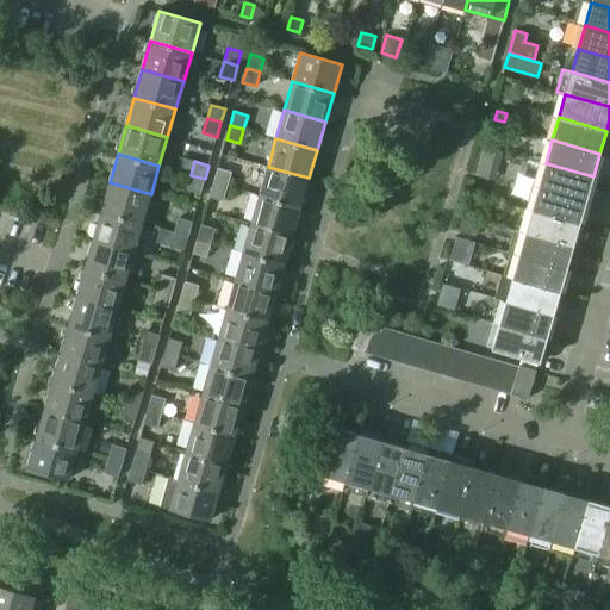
[(546,163),(539,186),(586,199),(593,176),(546,163)]
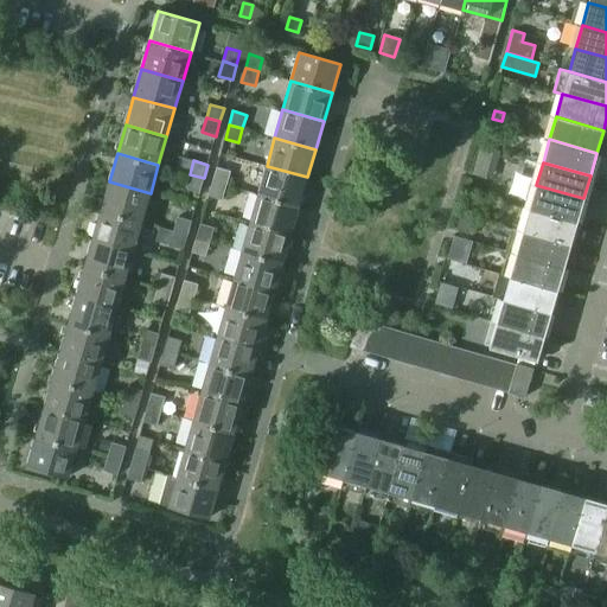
[(267,166),(259,193),(299,205),(307,177),(267,166)]
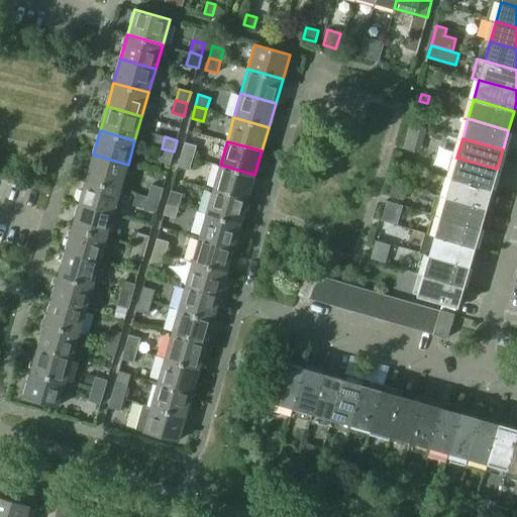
[(185,142),(182,153),(193,158),(196,145),(185,142)]
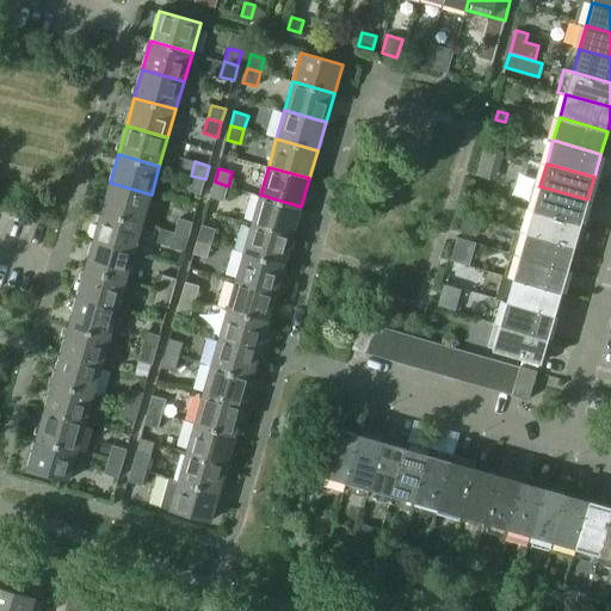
[(205,179),(191,176),(187,190),(201,193),(205,179)]
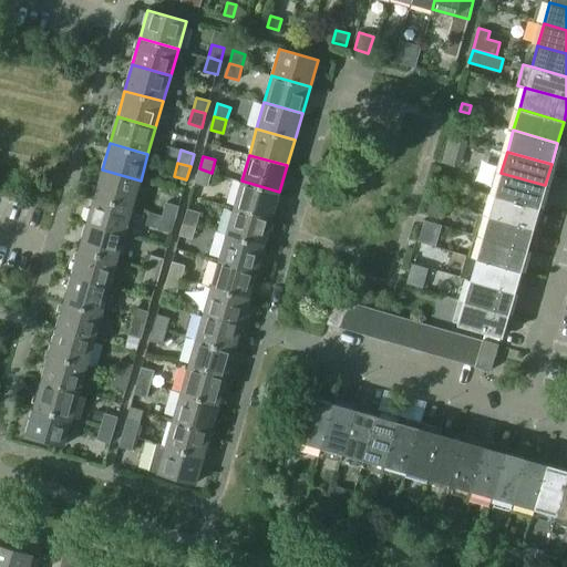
[(212,173),(199,168),(195,183),(207,186),(212,173)]
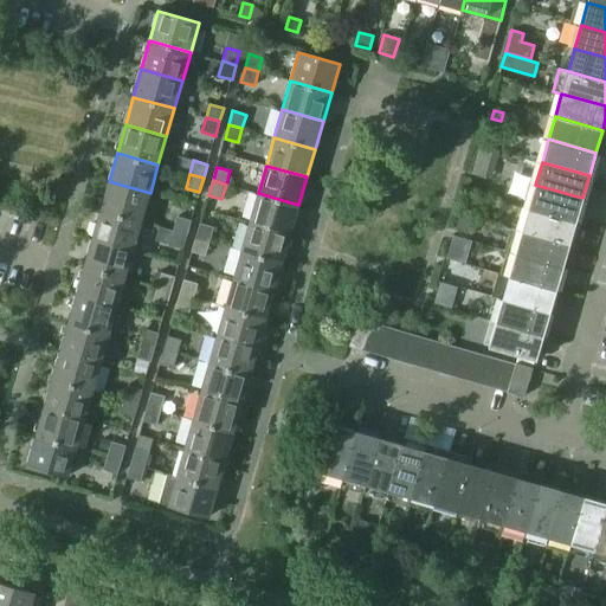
[(109,181),(101,210),(142,221),(150,193),(109,181)]
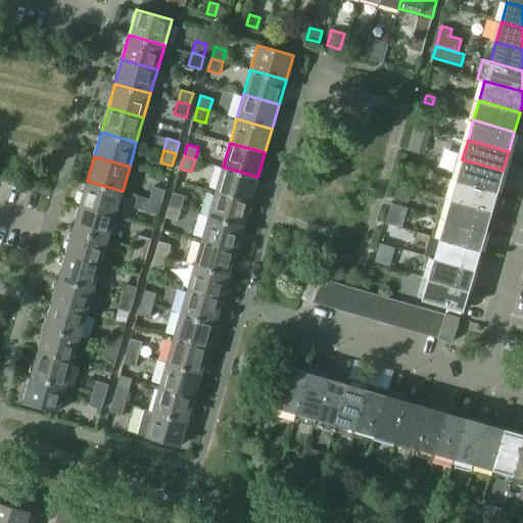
[(462,159),(457,179),(497,191),(503,171),(462,159)]
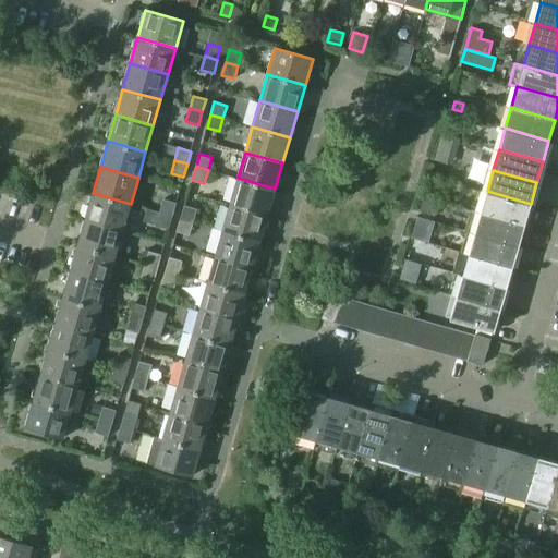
[(238,178),(230,204),(268,215),(275,189),(238,178)]
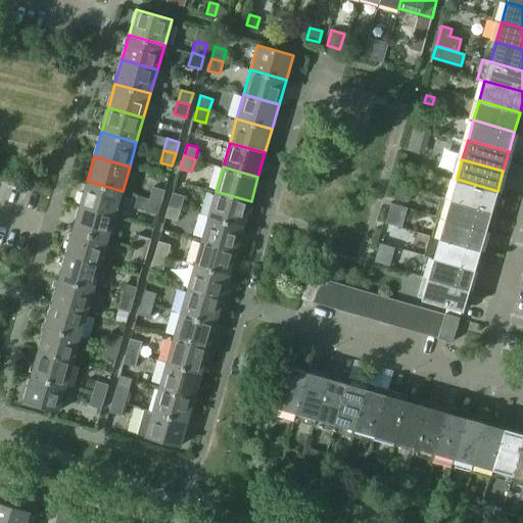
[(457,179),(450,198),(491,210),(497,191),(457,179)]
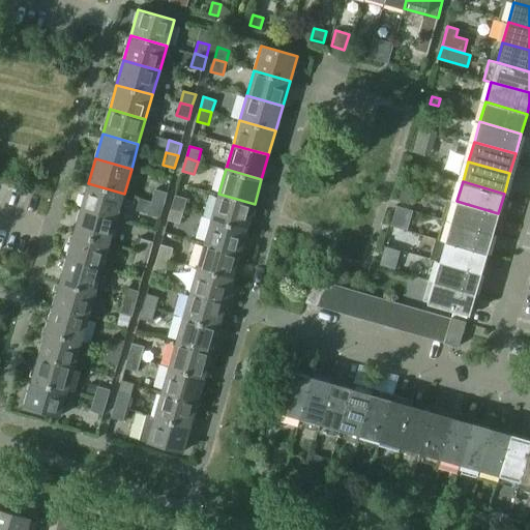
[(88,183),(81,208),(117,218),(124,194),(88,183)]
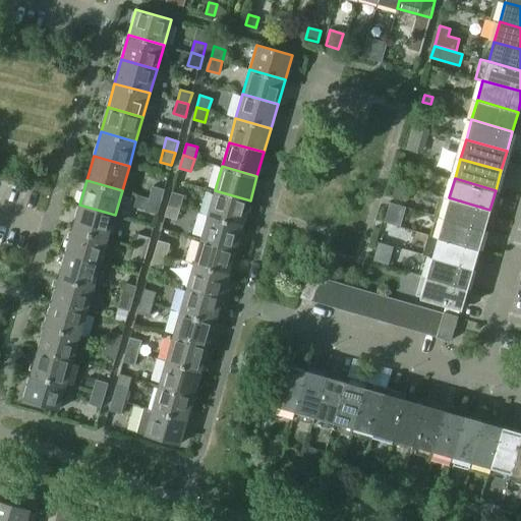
[(404,185),(394,182),(390,196),(399,199),(404,185)]
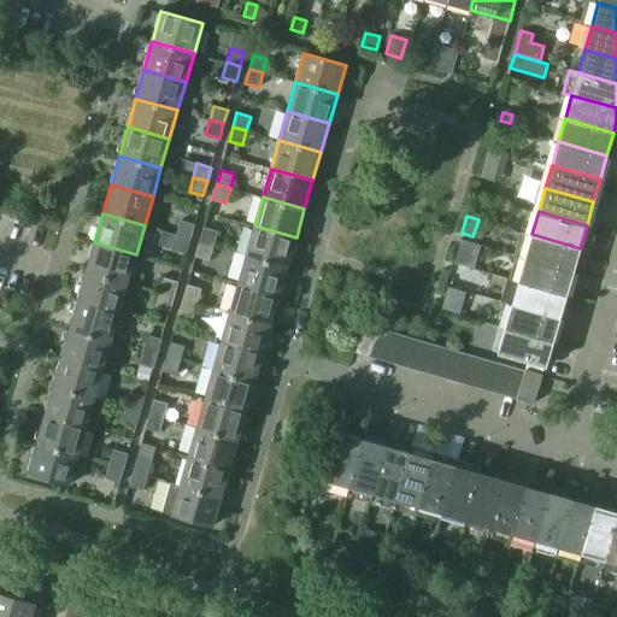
[(181,221),(176,234),(191,239),(194,224),(181,221)]
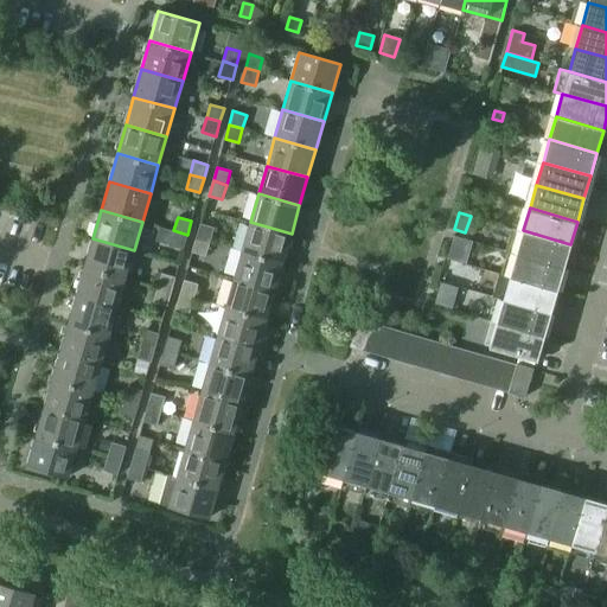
[(250,222),(242,250),(283,262),(292,234),(250,222)]
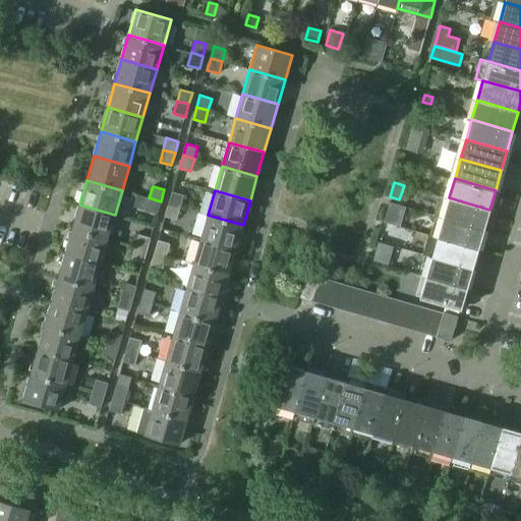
[(172,192),(169,204),(180,207),(183,195),(172,192)]
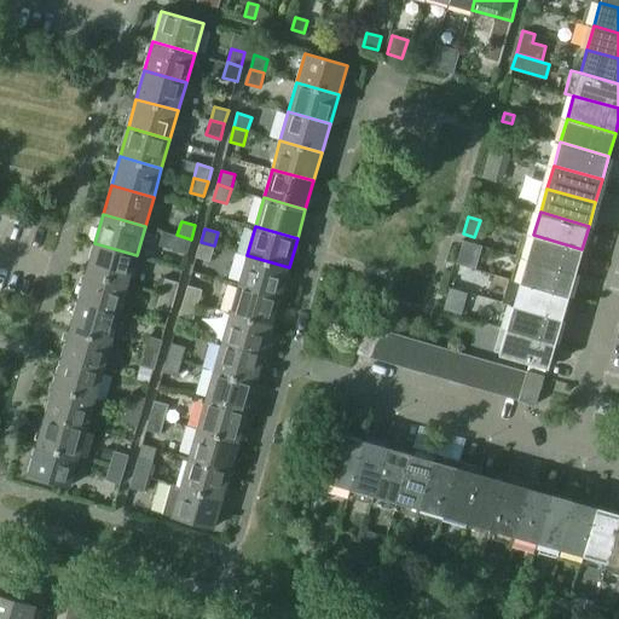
[(191,239),(177,235),(173,249),(187,254),(191,239)]
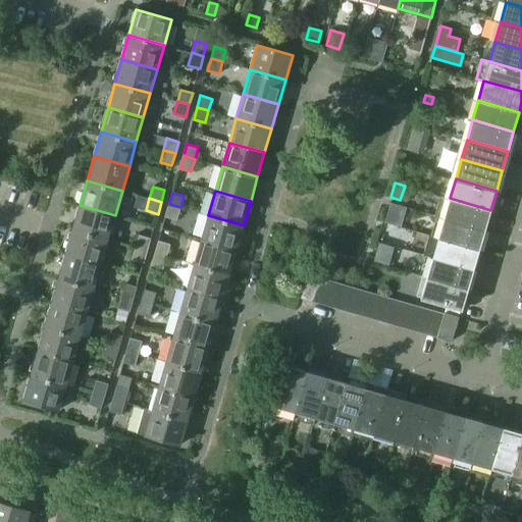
[(450,198),(445,218),(485,229),(490,210),(450,198)]
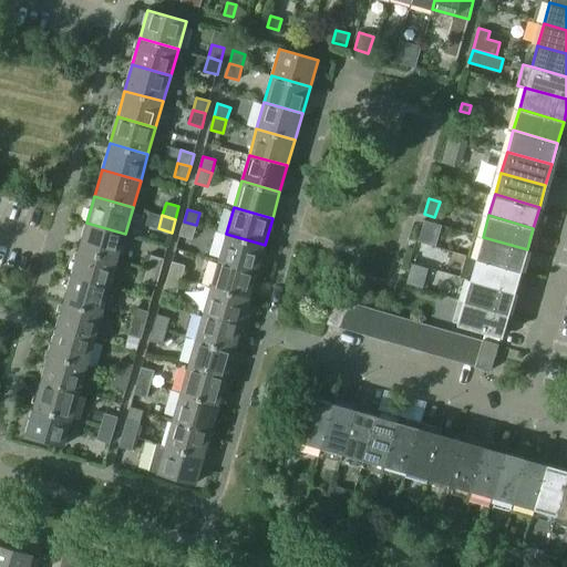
[(419,241),(435,247),(435,246),(442,225),(424,220),(419,241)]
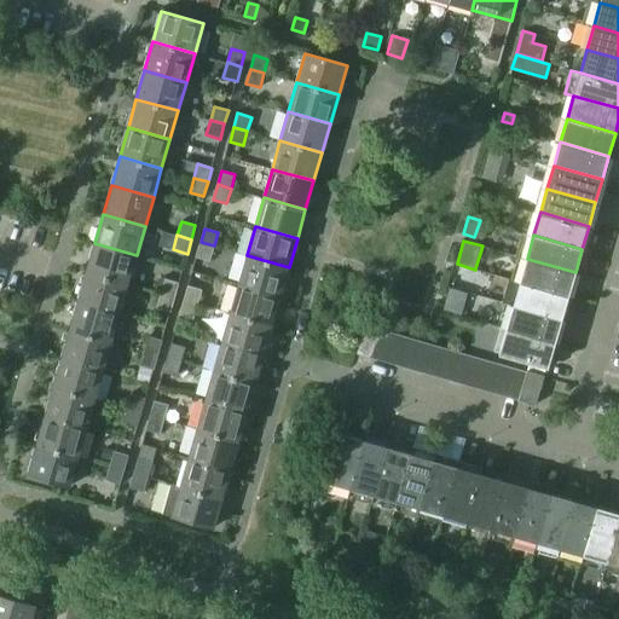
[(214,246),(201,242),(196,256),(210,261),(214,246)]
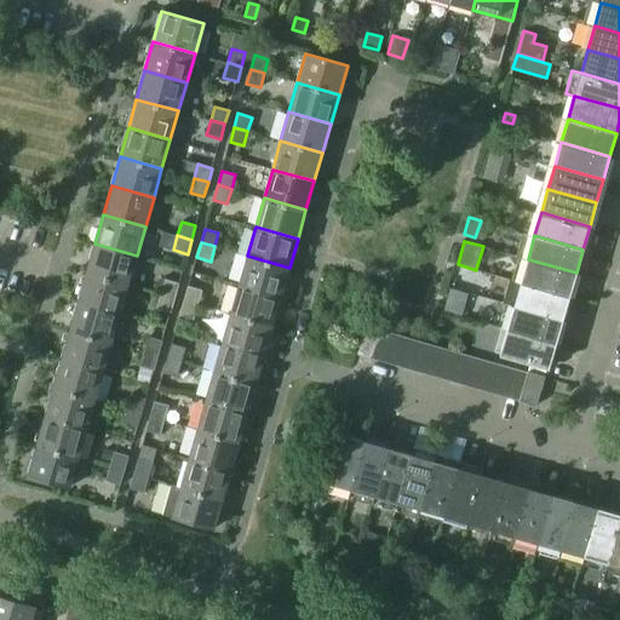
[(95,244),(86,273),(128,285),(137,256),(95,244)]
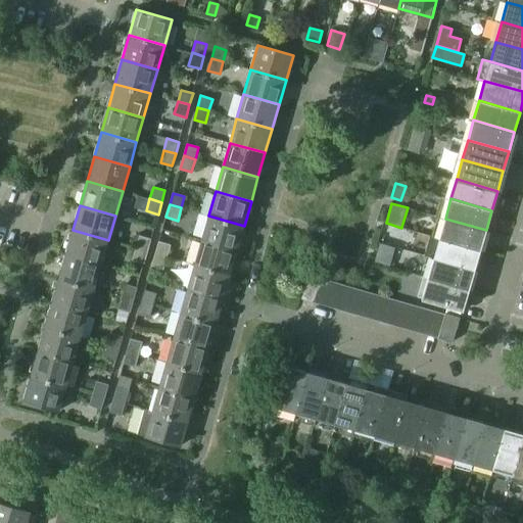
[(208,216),(201,240),(237,250),(244,226),(208,216)]
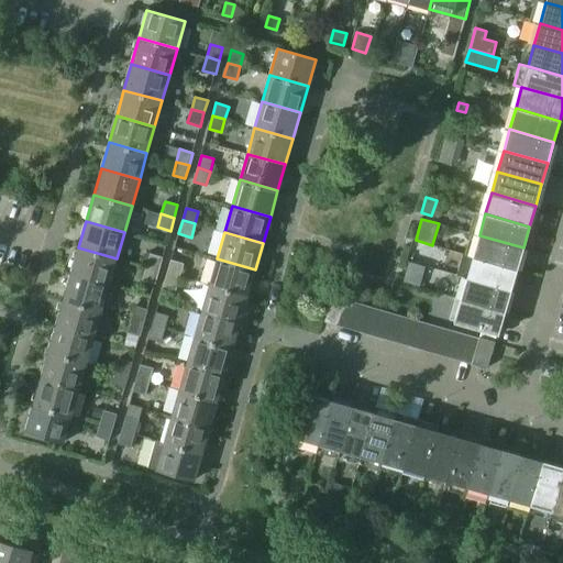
[(523,247),(479,235),(473,256),(517,268),(523,247)]
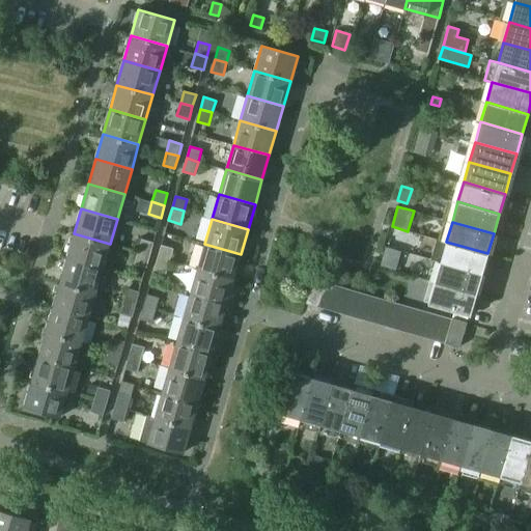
[(74,233),(67,257),(103,268),(110,244),(74,233)]
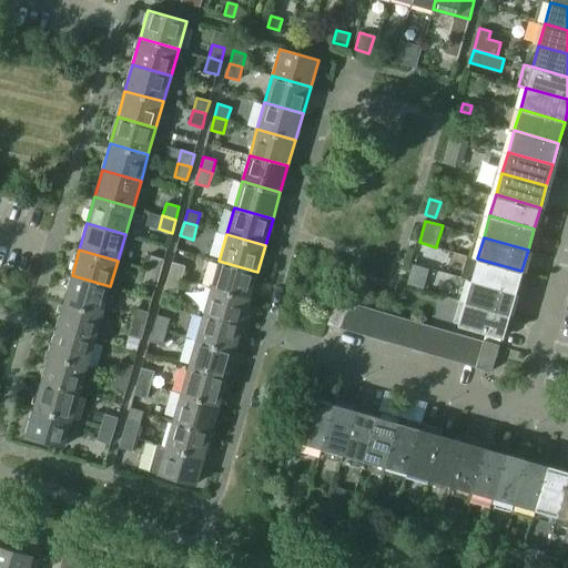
[(151,255),(148,269),(160,273),(164,260),(151,255)]
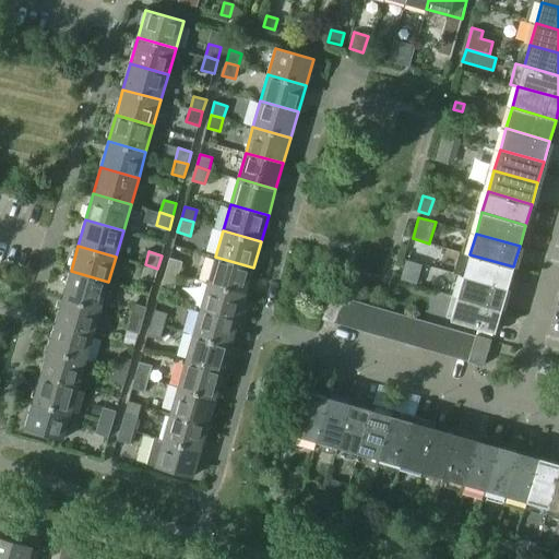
[(470,254),(460,251),(453,272),(464,275),(508,288),(513,266),(470,254)]
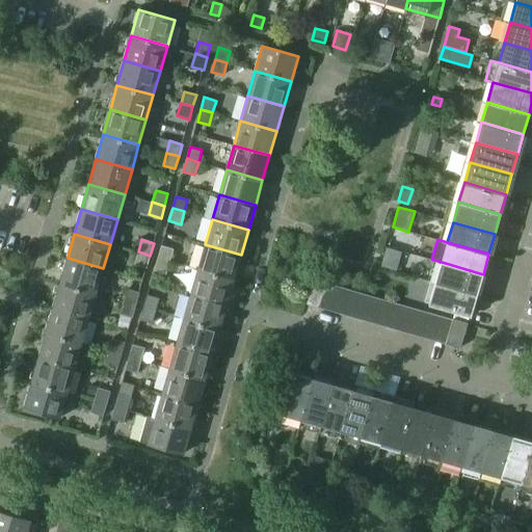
[(205,244),(197,269),(234,280),(241,255),(205,244)]
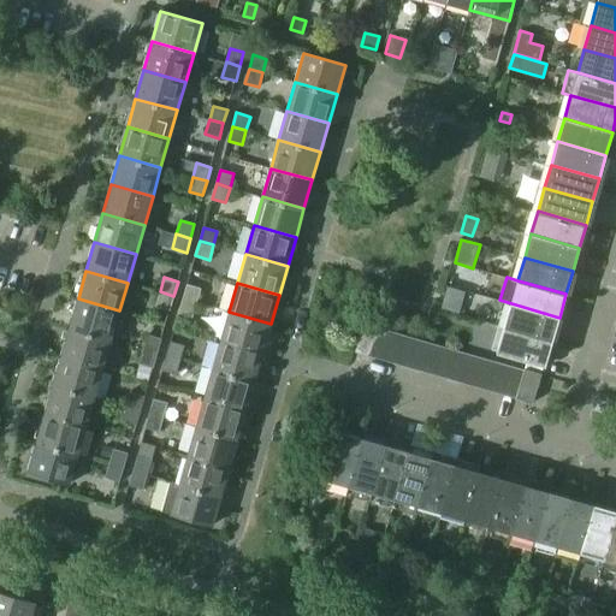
[(188,284),(183,298),(196,302),(201,288),(188,284)]
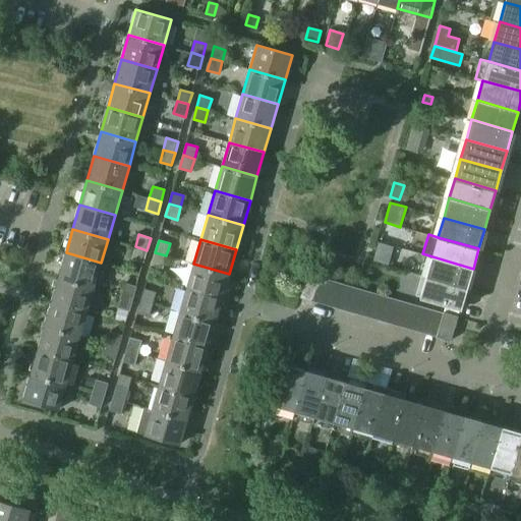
[(379,242),(375,250),(392,254),(394,246),(379,242)]
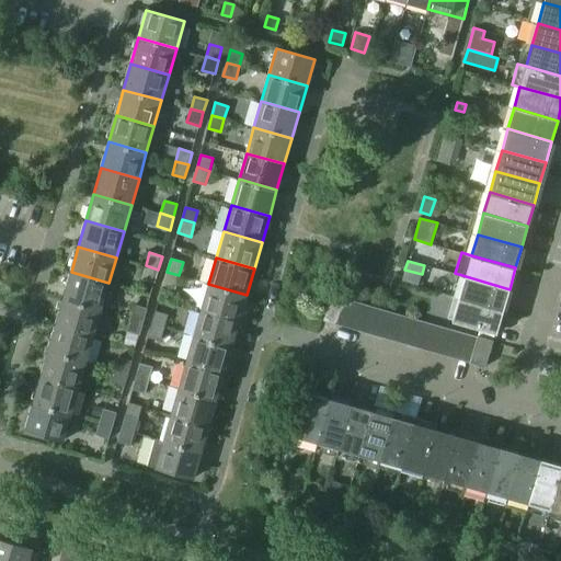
[(158,270),(146,265),(141,278),(155,283),(158,270)]
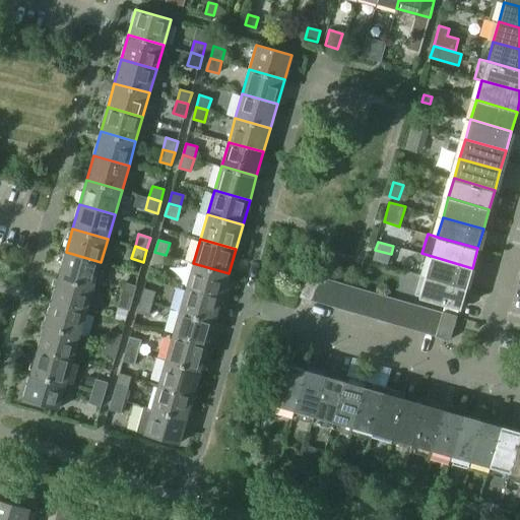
[(66,252),(59,276),(93,286),(101,262),(66,252)]
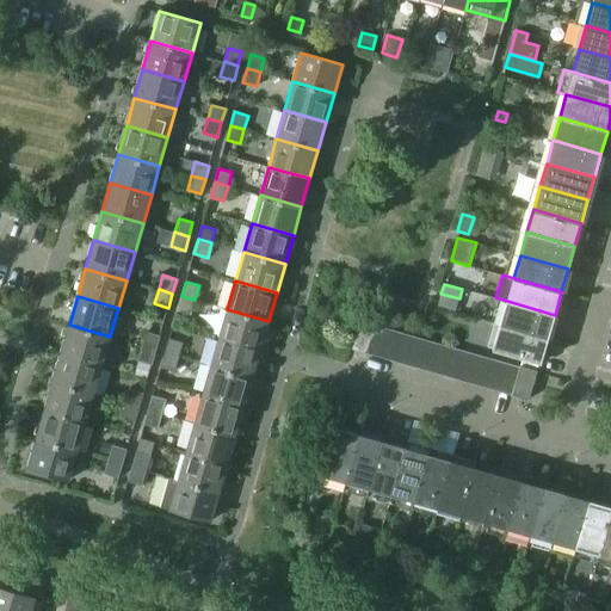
[(195,300),(181,296),(178,310),(191,314),(195,300)]
